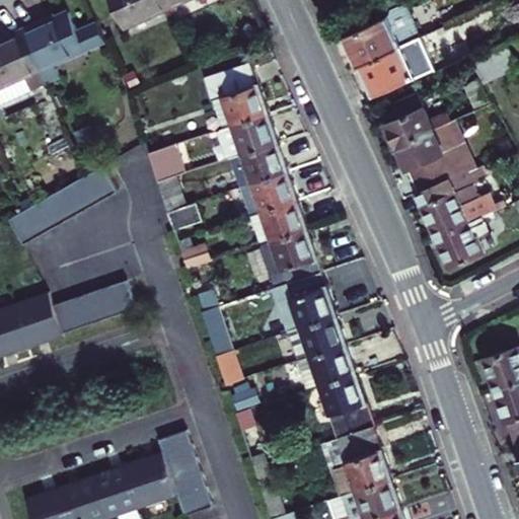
[(168,2),(166,0),(110,0),(121,23),(168,2)]
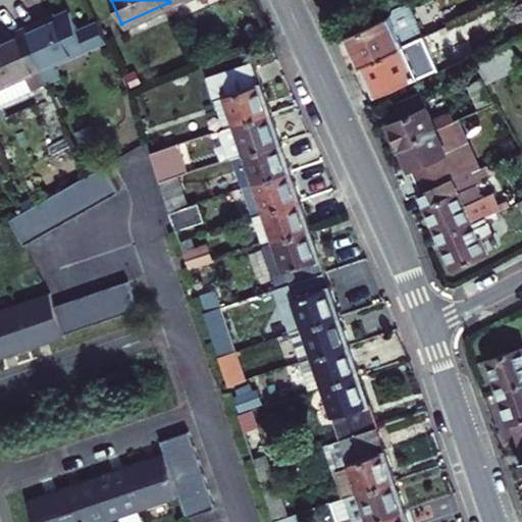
[(359,63),(400,46),(419,37),(424,34),(410,0),(405,0),(388,8),(385,16),(346,34),(353,49),(359,63)]
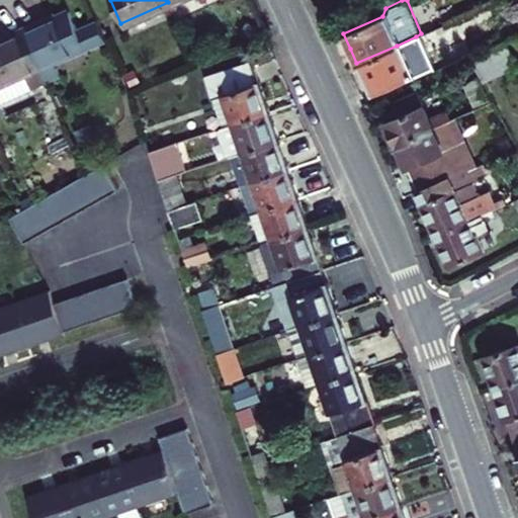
[(104,37),(95,16),(75,25),(67,9),(51,17),(35,23),(32,18),(19,24),(44,80),(57,74),(51,59),(84,44),(85,47),(104,37)]
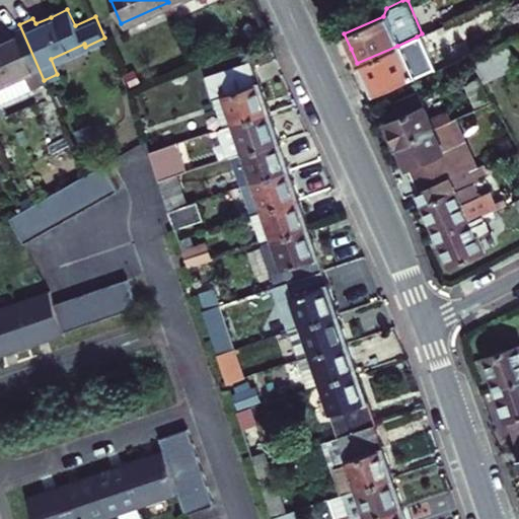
[(44,80),(19,24),(3,31),(5,38),(0,40),(0,96),(26,85),(27,87),(44,80)]
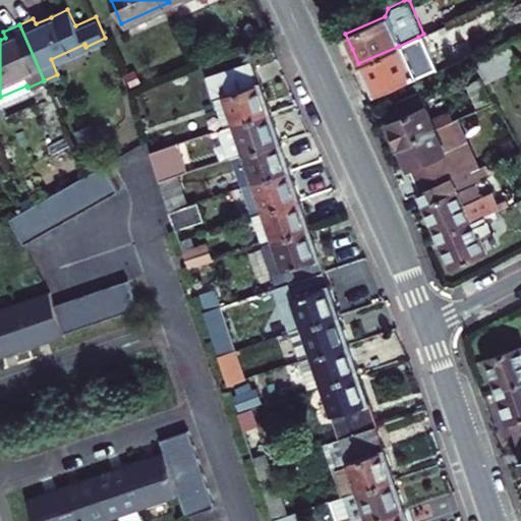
[(421,44),(426,41),(423,34),(418,37),(421,44)]
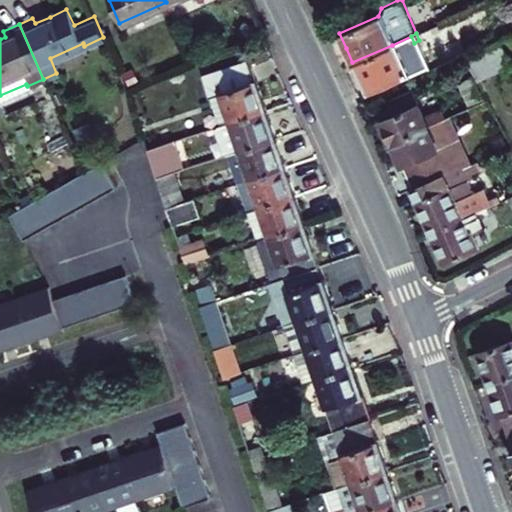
[(465,52),(476,79),(510,65),(499,38),(465,52)]
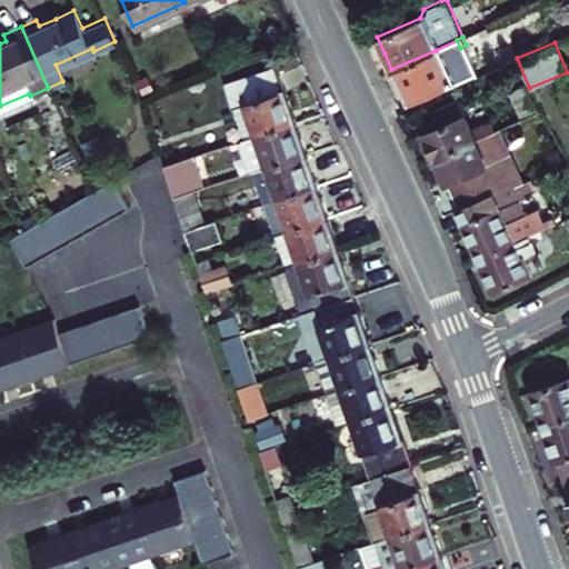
[(450,83),(436,50),(391,69),(400,88),(407,102),(450,83)]
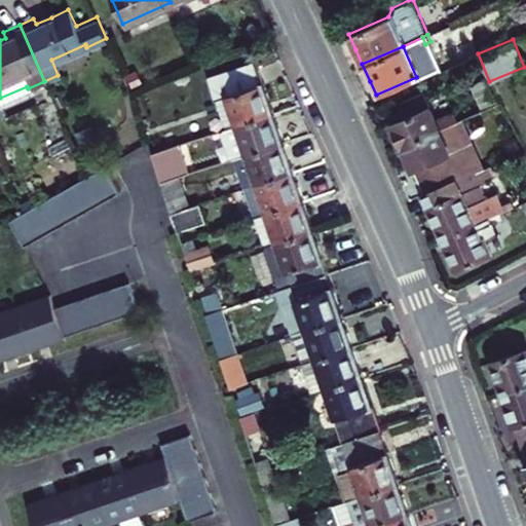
[(497,104),(474,57),(441,72),(462,119),(497,104)]
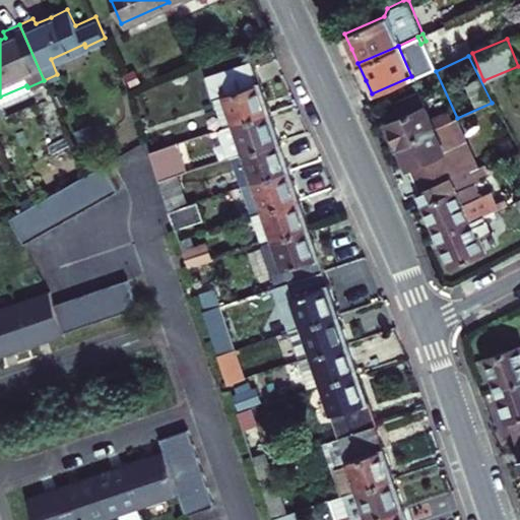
[(205,77),(213,100),(224,96),(234,126),(270,113),(262,88),(253,62),(205,77)]
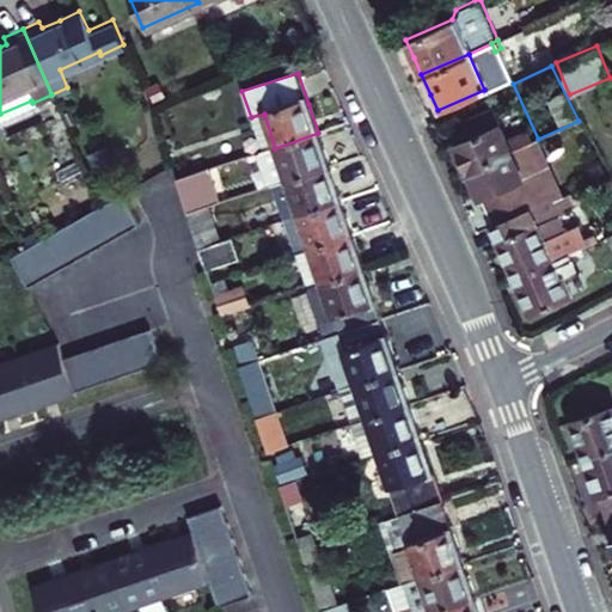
[(487,161),(510,151),(505,139),(491,108),(445,127),(457,153),(466,176),(466,175),(488,165),(487,161)]
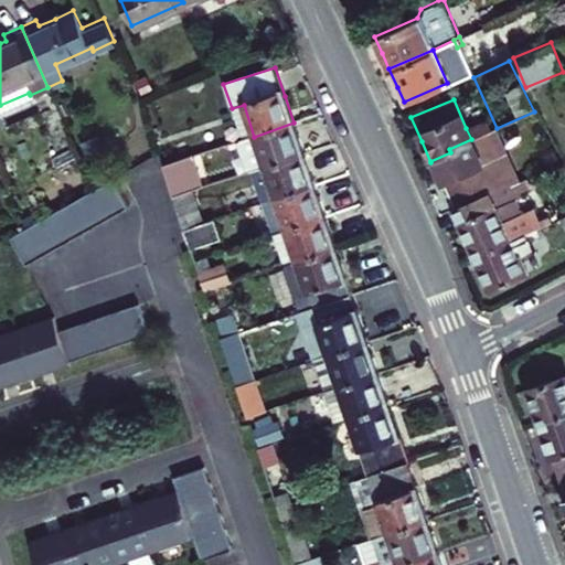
[(244,105),(232,108),(243,140),(254,137),(244,105)]
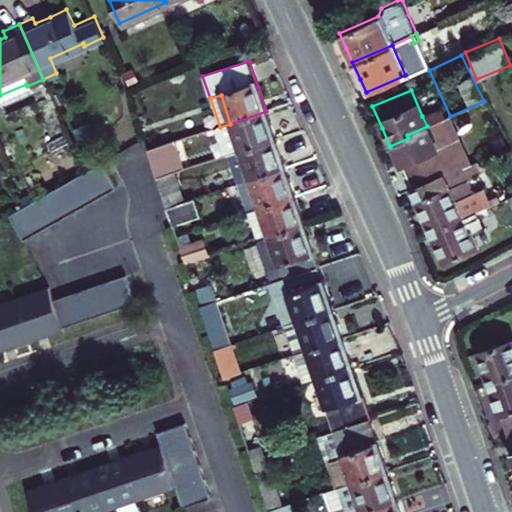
[(433,111),(437,122),(443,119),(438,109),(433,111)]
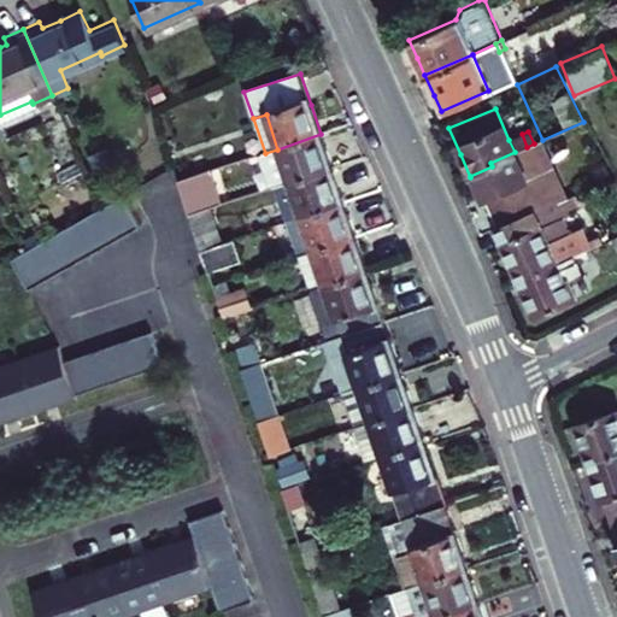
[(263,154),(274,189),(331,169),(327,153),(321,134),(277,150),(265,153),(263,154)]
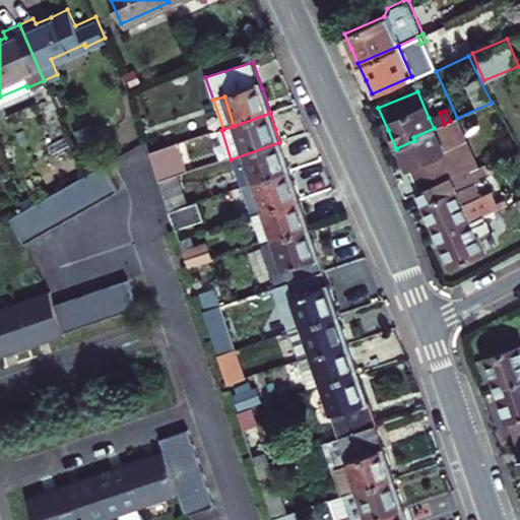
[(429,118),(434,128),(444,124),(440,113),(429,118)]
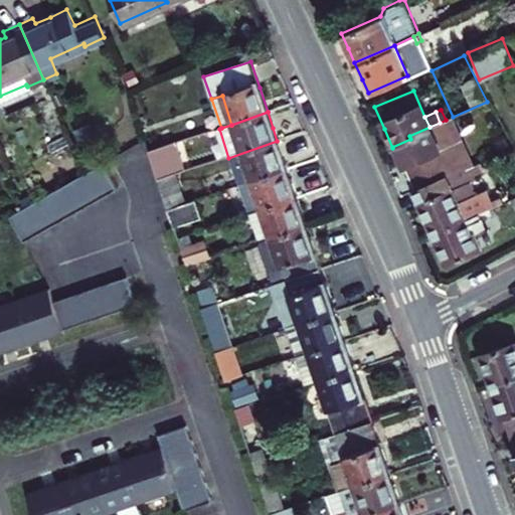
[(410,139),(392,147),(402,170),(412,190),(443,177),(471,164),(463,145),(442,154),(430,127),(409,136),(410,139)]
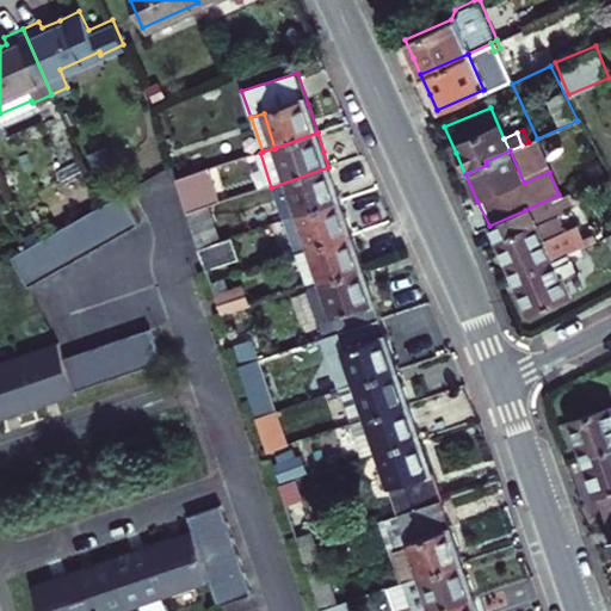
[(283,220),(340,201),(334,185),(328,167),(271,187),(283,220)]
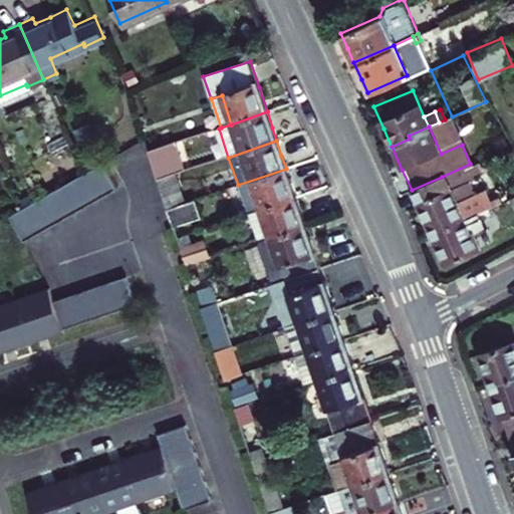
[(173,144),(172,145),(147,153),(157,182),(175,176),(183,173),(173,144)]
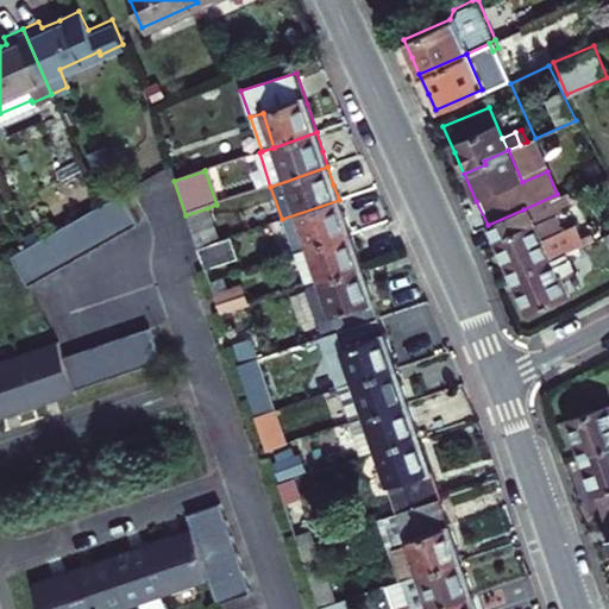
[(121,196),(11,259),(29,289),(138,227),(121,196)]
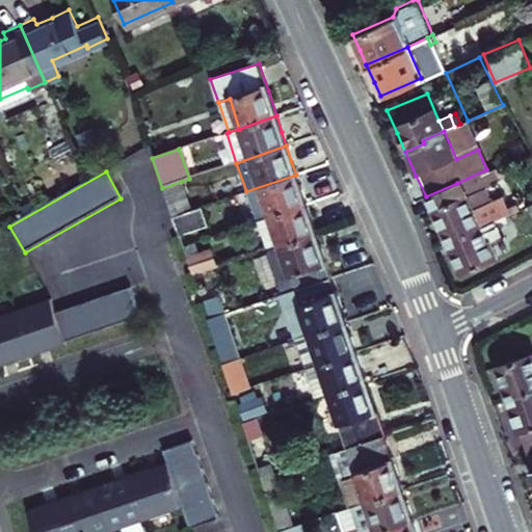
[(246,191),(256,221),(306,205),(300,189),(296,175),(246,191)]
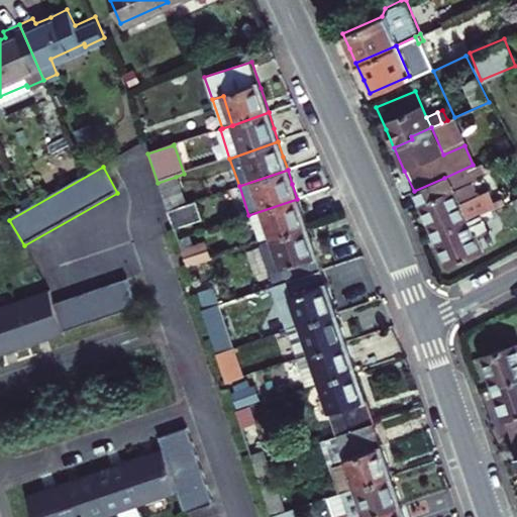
[(176,177),(158,183),(168,211),(185,205),(176,177)]
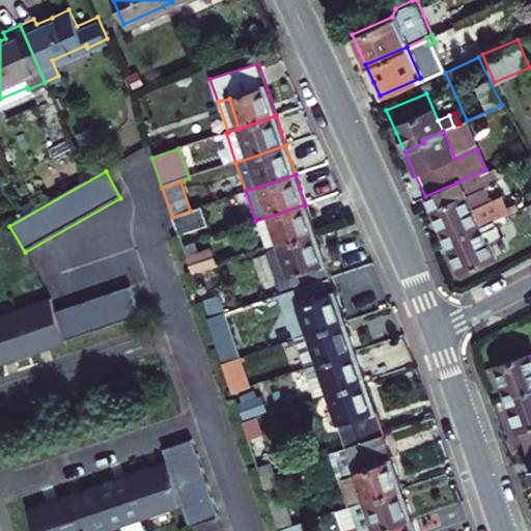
[(463,196),(456,183),(425,196),(423,197),(438,229),(444,244),(486,224),(483,217),(474,221),(469,210),(472,210),(466,195),(463,196)]
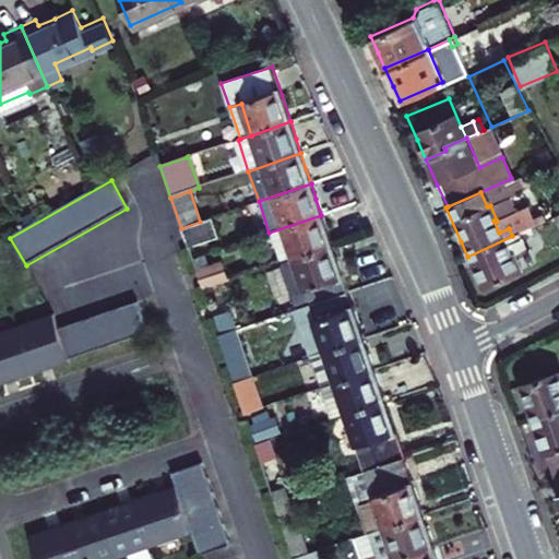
[(280,264),(332,247),(325,229),(321,215),(269,233),(280,264)]
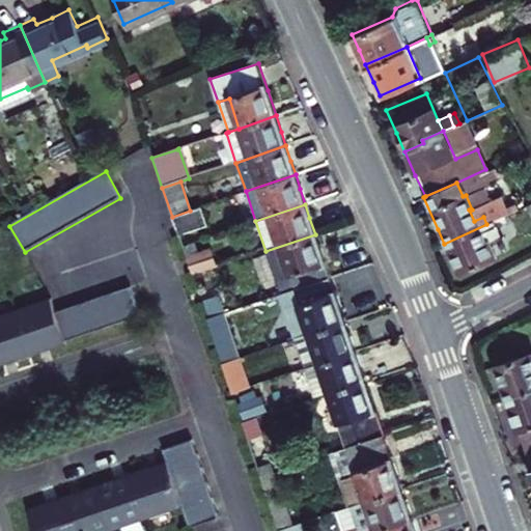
[(190,211),(172,217),(178,234),(207,225),(201,206),(190,211)]
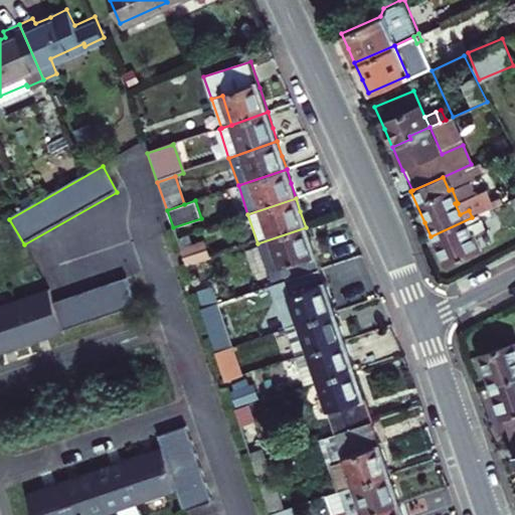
[(472,217),(431,236),(438,251),(444,266),(476,250),(474,246),(477,244),(474,237),(484,232),(476,215),(472,217)]
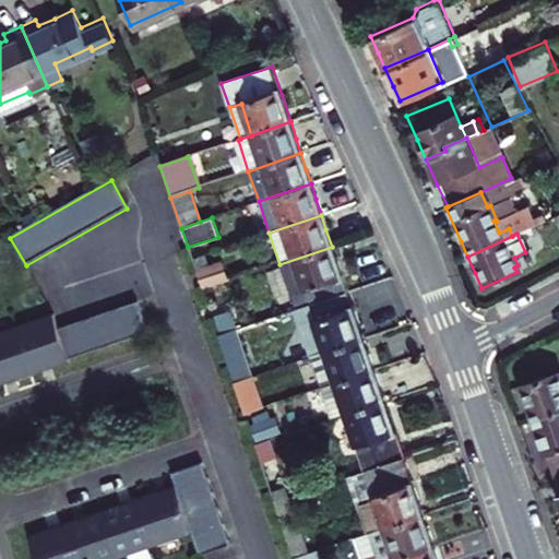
[(340,271),(332,247),(280,264),(295,310),(347,292),(340,271)]
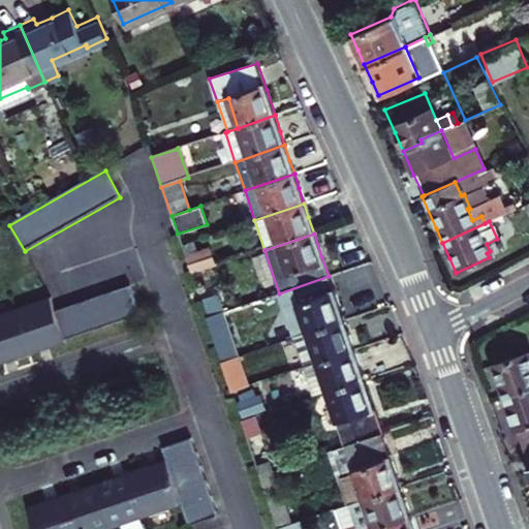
[(185,258),(190,274),(218,263),(214,249),(185,258)]
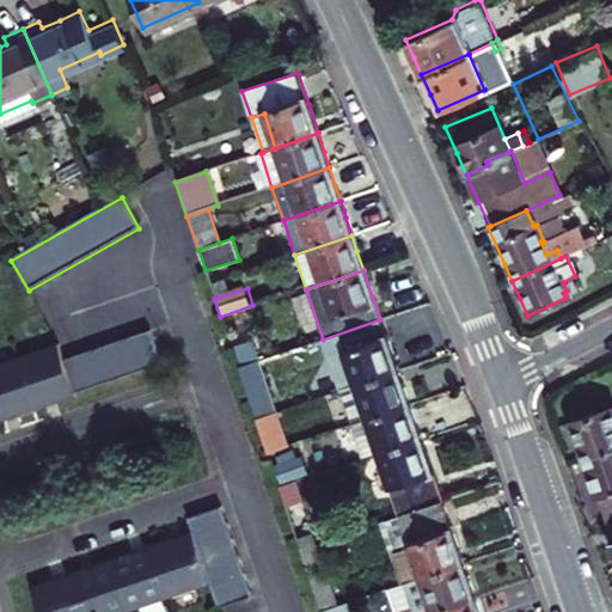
[(340,390),(397,371),(391,350),(380,319),(323,340),(340,390)]
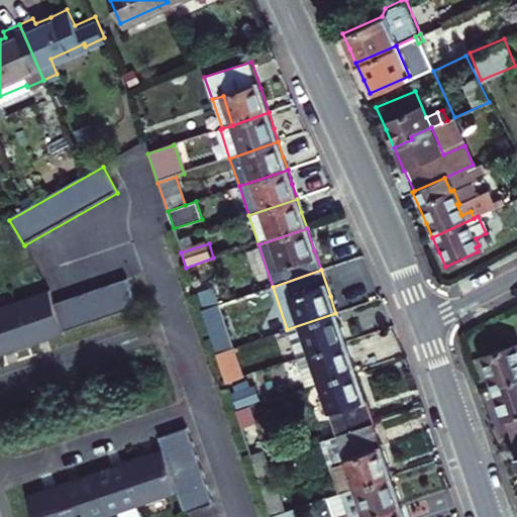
[(0,309),(0,356),(16,351),(53,339),(64,335),(64,333),(136,309),(126,281),(54,306),(48,293),(0,309)]
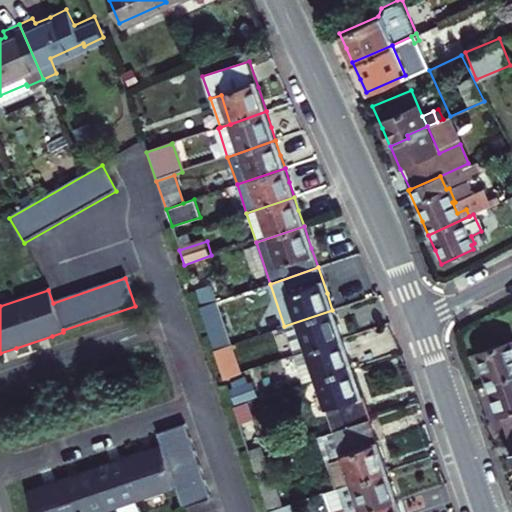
[(229,345),(214,303),(199,308),(213,350),(229,345)]
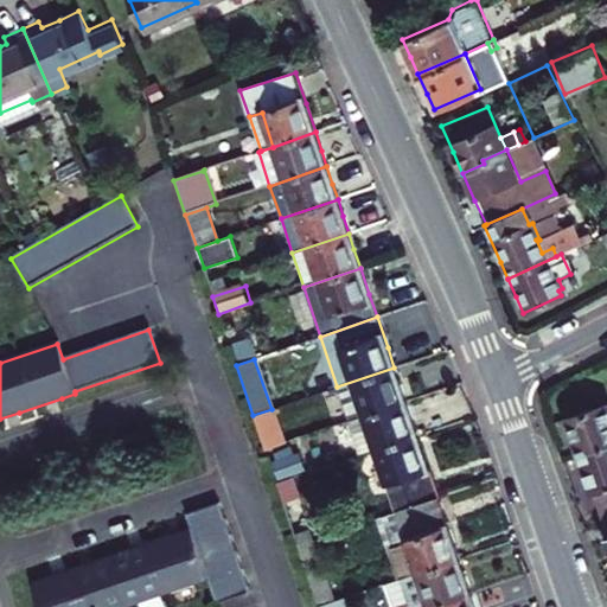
[(349,422),(363,417),(406,402),(401,389),(394,368),(337,387),(349,422)]
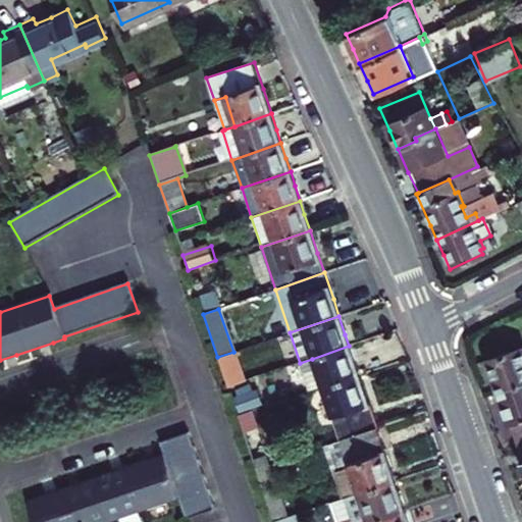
[(322,387),(359,375),(355,363),(349,346),(312,359),(300,363),(310,392),(322,387)]
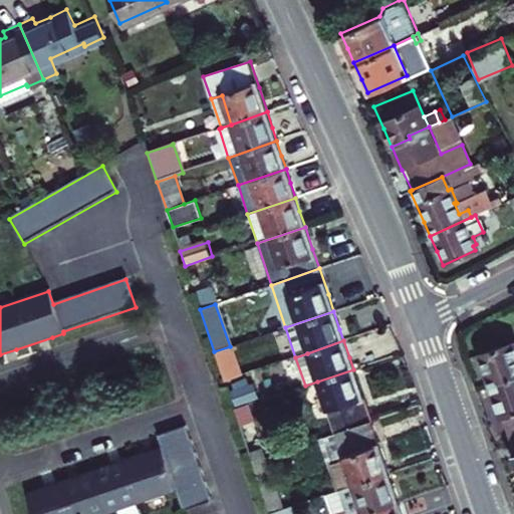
[(483,373),(487,387),(513,376),(513,347),(513,348),(512,348),(510,344),(477,356),(483,373)]
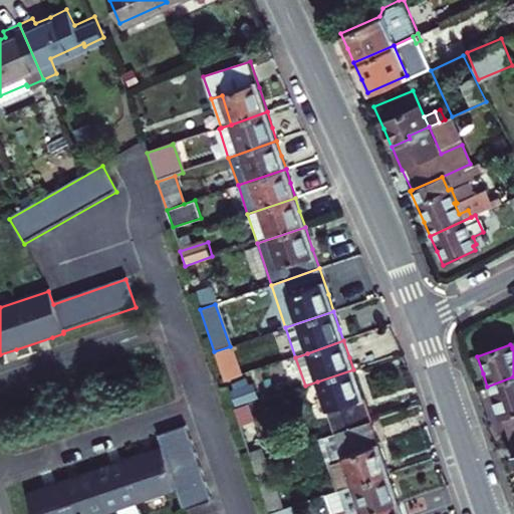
[(237,366),(230,346),(214,351),(221,372),(237,366)]
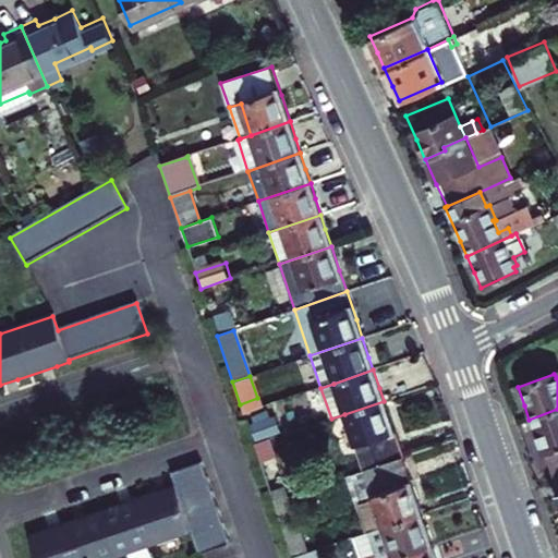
[(344,414),(363,471),(403,458),(393,431),(384,401),(344,414)]
